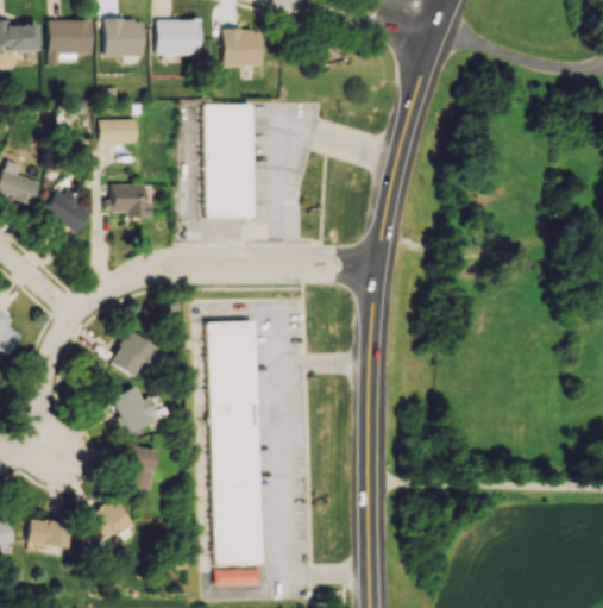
[(49,19),(48,66),(60,66),(60,56),(77,56),(77,54),(92,55),(92,20),(49,19)]
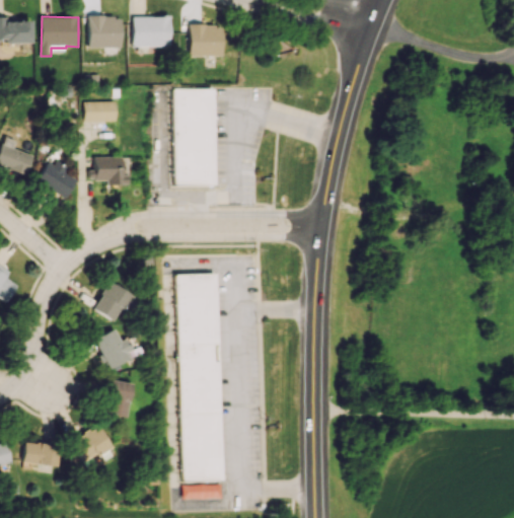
[(123,48),(123,17),(90,16),(90,48),(123,48)]
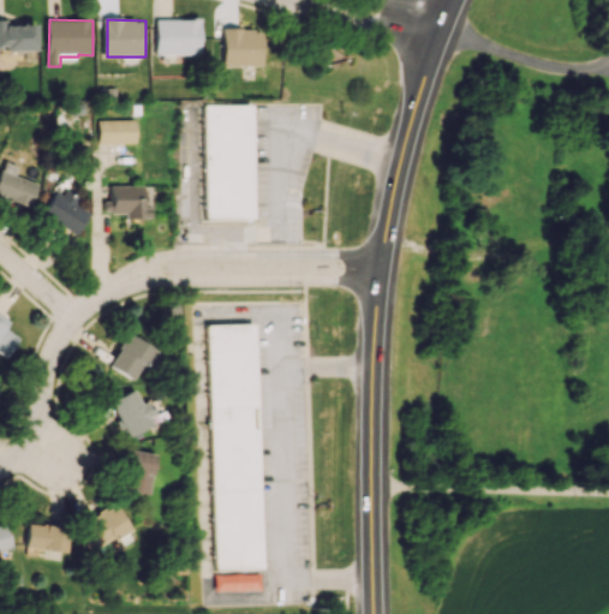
[(159,21),(160,55),(169,55),(169,63),(178,63),(178,55),(203,55),(203,19),(159,21)]
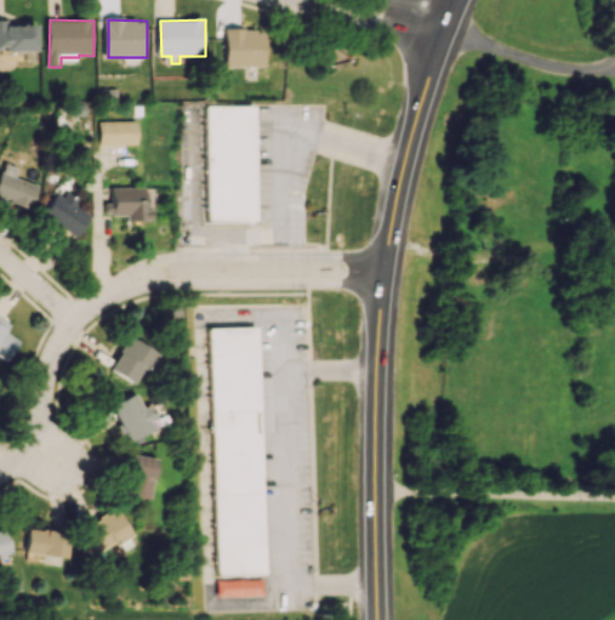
[(38,23),(0,22),(0,47),(7,47),(7,52),(39,52),(38,23)]
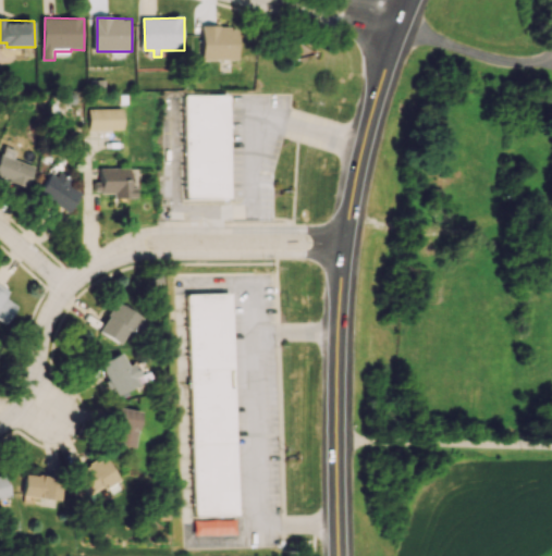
[(205,61),(240,61),(240,27),(206,27),(205,61)]
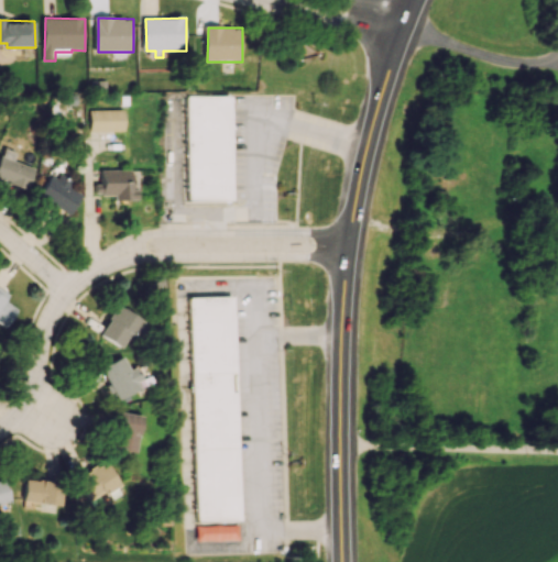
[(189,94),(190,202),(233,201),(232,94),(189,94)]
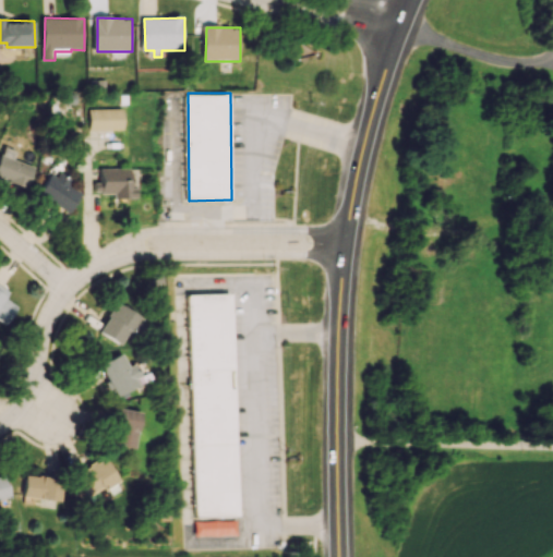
[(92,131),(125,131),(125,109),(92,109),(92,131)]
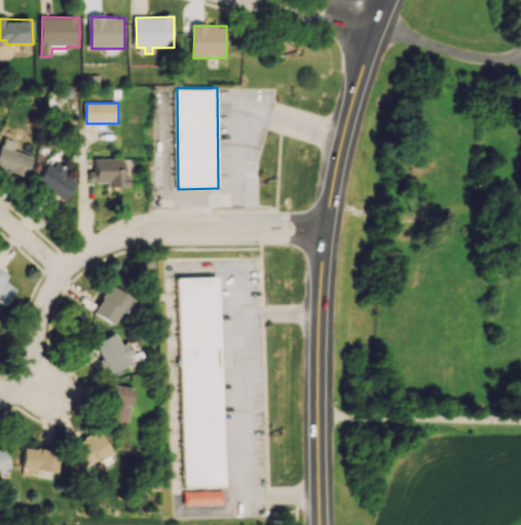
[(34,158),(14,151),(17,143),(6,139),(0,156),(0,167),(28,178),(34,158)]
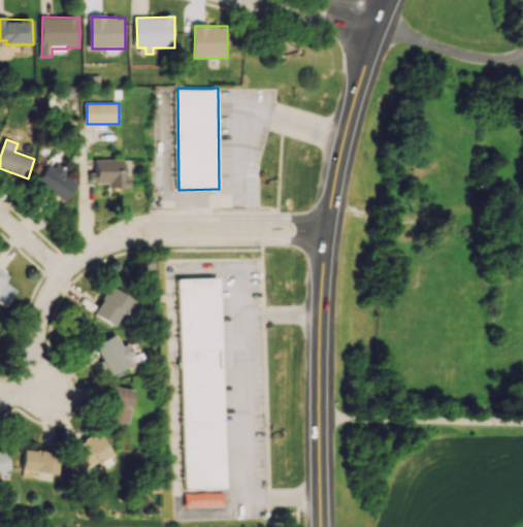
[(126,161),(98,160),(97,184),(109,185),(109,189),(131,189),(131,178),(125,178),(126,161)]
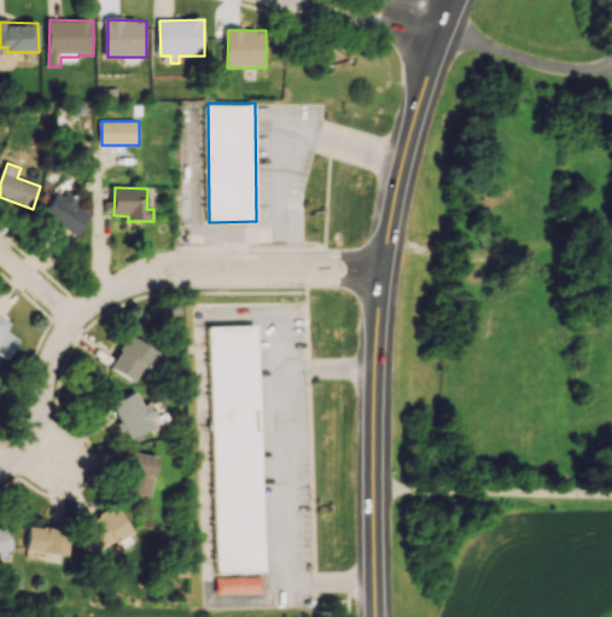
[(75,205),(77,201),(59,191),(45,217),(80,236),(91,214),(75,205)]
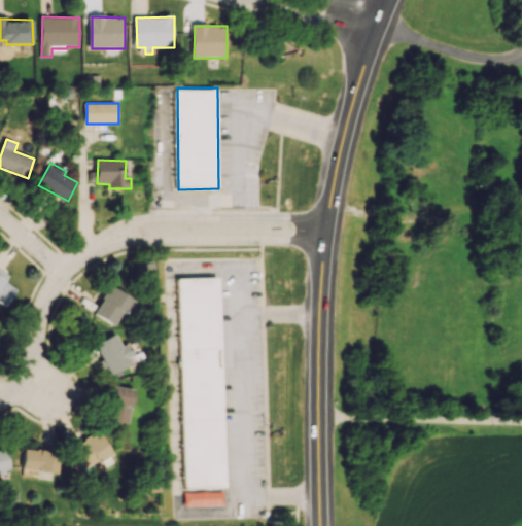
[(0,306),(4,310),(20,291),(7,282),(11,277),(0,268),(0,306)]
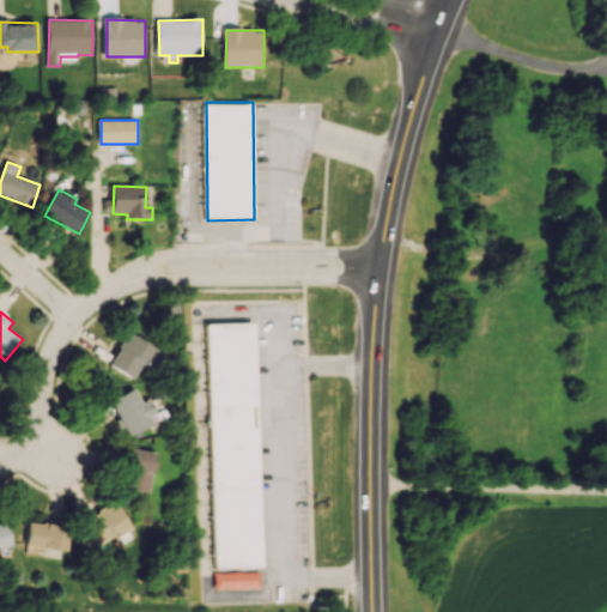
[(210,325),(217,569),(262,568),(256,322),(210,325)]
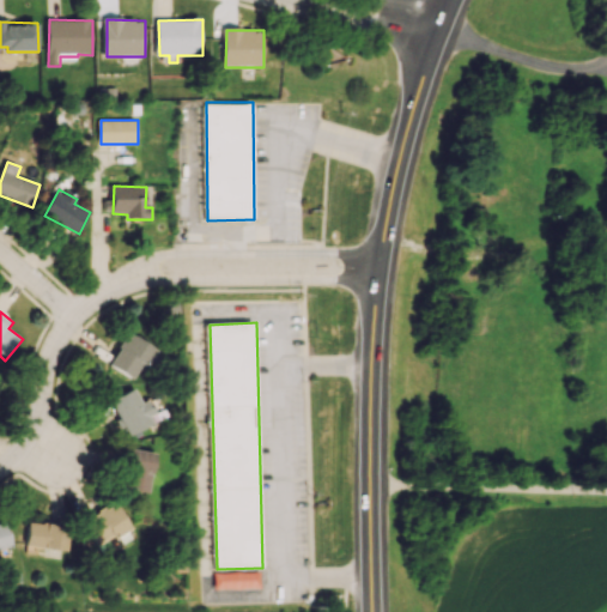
[(110,365),(133,380),(144,365),(146,367),(157,351),(131,333),(110,365)]
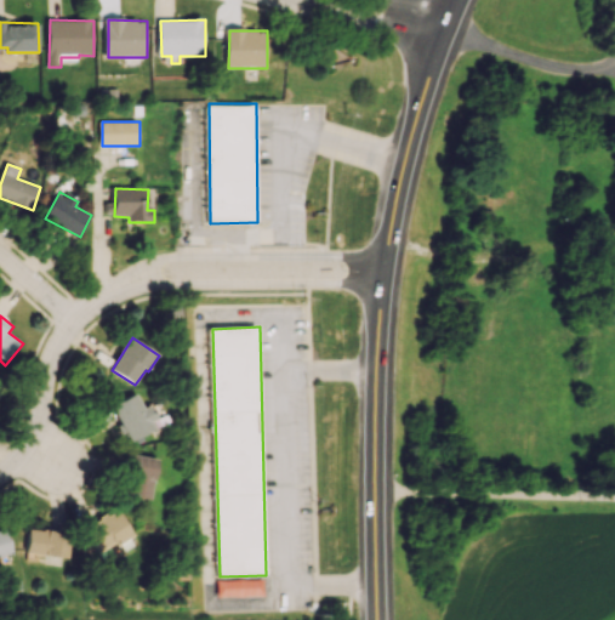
[(149,407),(144,409),(137,394),(113,407),(130,443),(160,428),(149,407)]
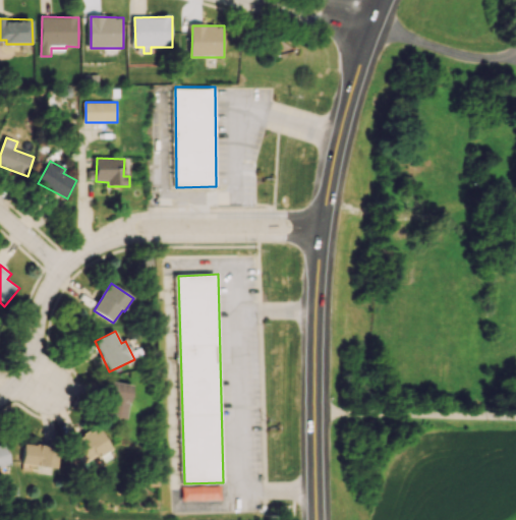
[(128,418),(131,385),(111,383),(108,416),(128,418)]
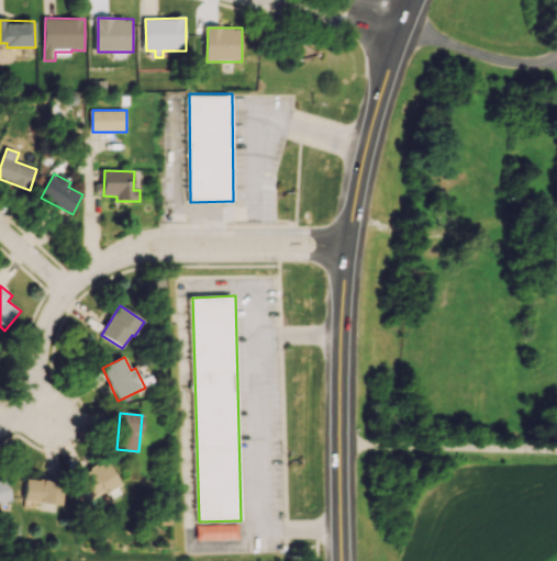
[(122,484),(106,460),(77,481),(91,501),(104,492),(107,495),(122,484)]
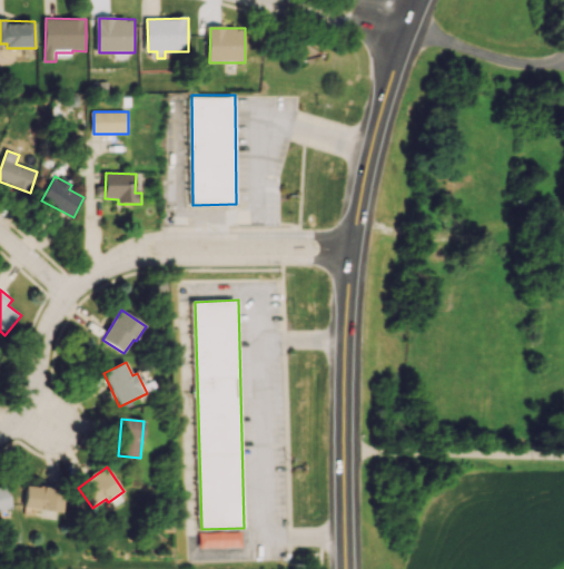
[(63,512),(66,490),(29,486),(26,509),(63,512)]
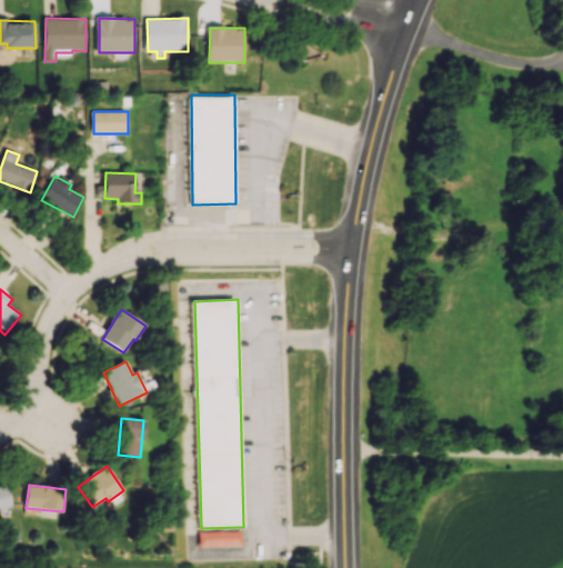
[(0,511),(11,510),(8,486),(0,487),(0,511)]
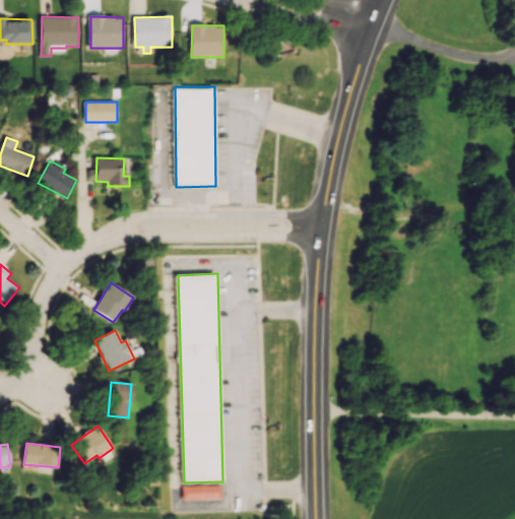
[(184,487),(185,500),(222,499),(221,485),(184,487)]
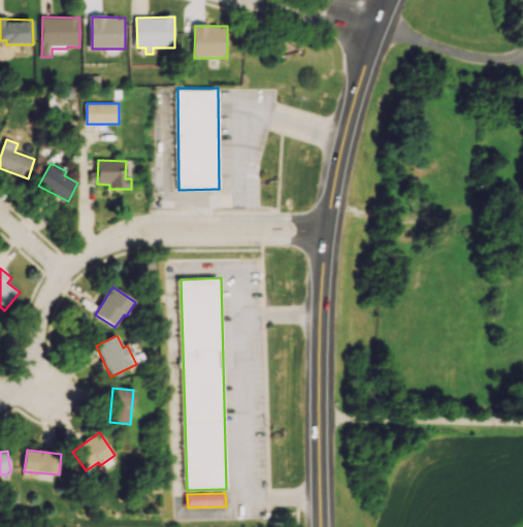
All buildings are outlined.
